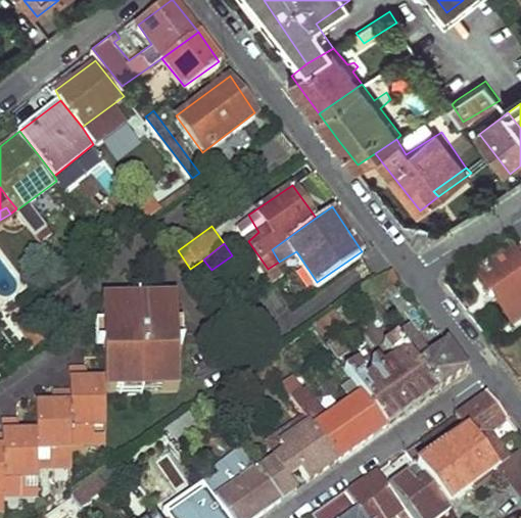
[(485,274),(517,322),(520,320),(520,250),(485,274)]
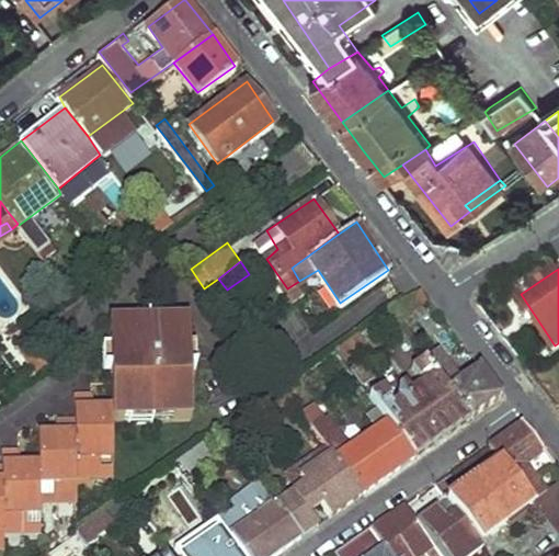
[(0,546),(4,546),(4,530),(41,529),(41,500),(77,498),(77,473),(112,472),(112,417),(191,415),(189,366),(195,366),(195,340),(189,341),(187,317),(115,318),(109,322),(110,397),(92,397),(92,390),(73,392),(73,413),(56,415),(56,421),(38,423),(38,453),(21,453),(20,447),(2,449),(1,463),(0,462),(0,546)]
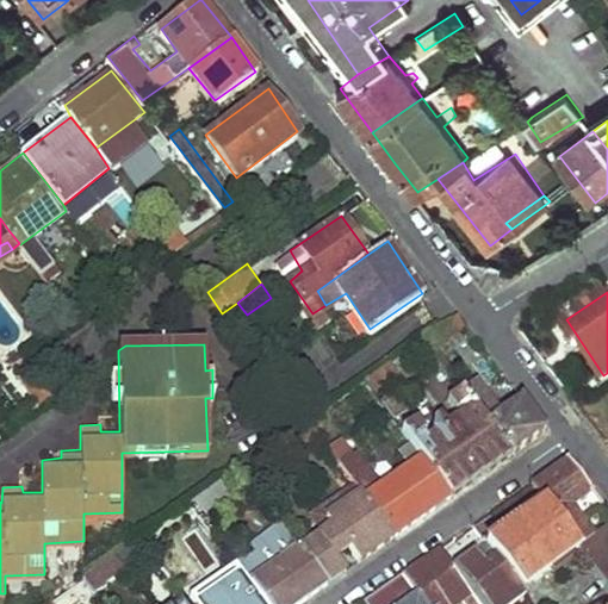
[(368,374),(374,384),(399,369),(392,356),(368,374)]
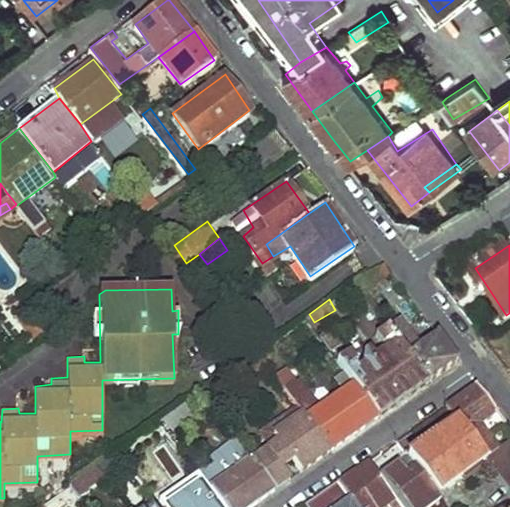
[(4,325),(22,348),(46,331),(29,307),(4,325)]
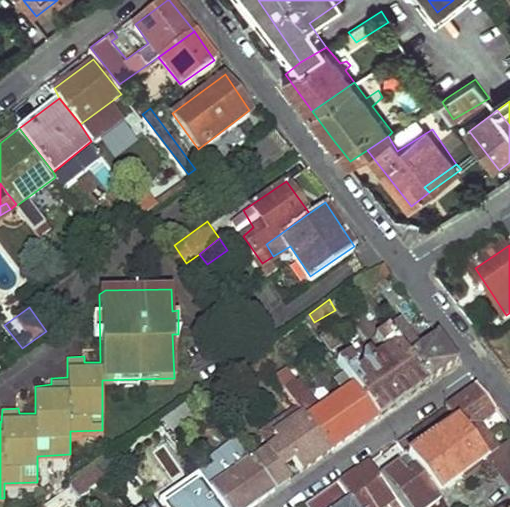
[(406,319),(402,314),(391,323),(431,377),(459,358),(438,331),(420,345),(402,322),(406,319)]
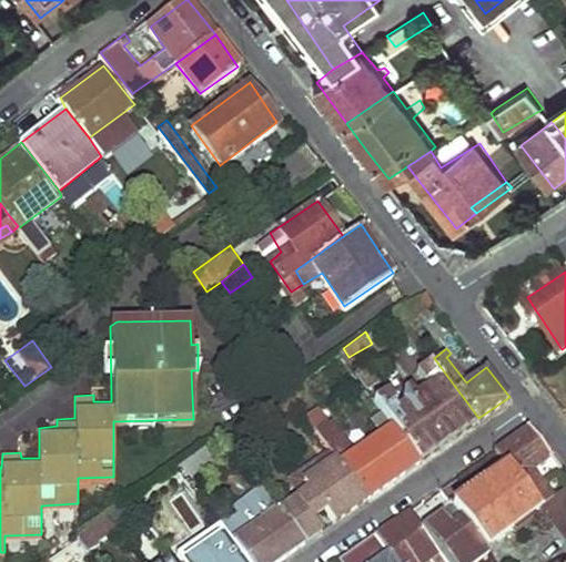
[(421,458),(478,418),(434,358),(433,357),(418,366),(426,377),(431,374),(435,381),(421,391),(413,381),(406,387),(404,397),(407,401),(401,405),(396,398),(398,396),(391,385),(377,395),(385,406),(421,458)]
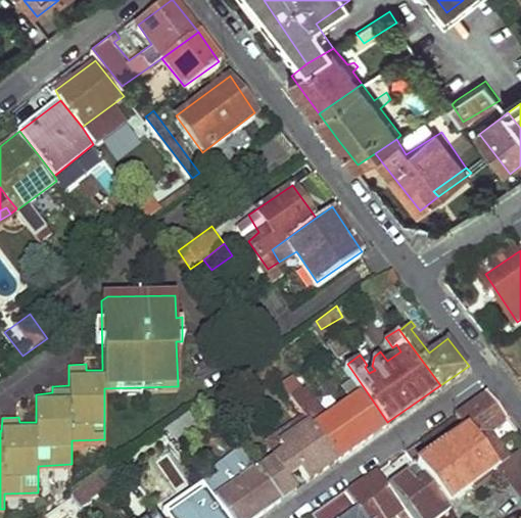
[(328,338),(338,350),(347,345),(338,332),(328,338)]
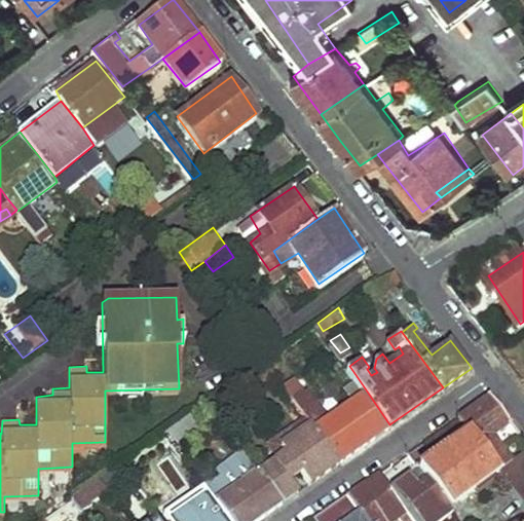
[(389,424),(357,376),(346,383),(356,398),(330,416),(307,385),(294,395),(316,426),(340,458),(389,424)]
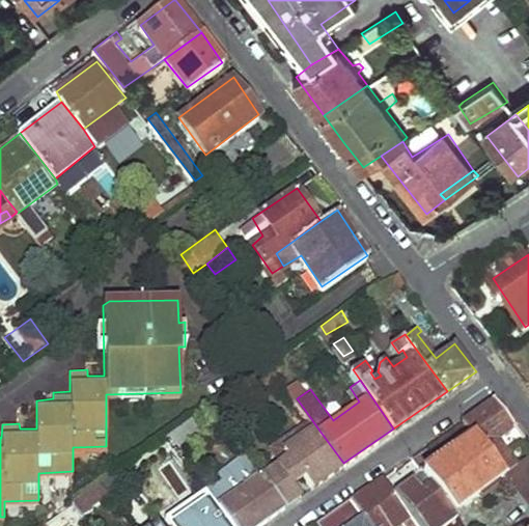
[(495,396),(465,419),(476,436),(507,476),(528,502),(528,453),(518,462),(508,449),(524,437),(509,416),(495,396)]
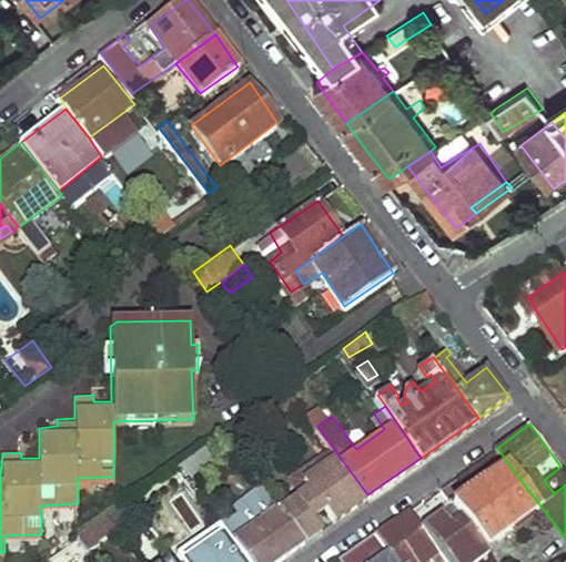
[(213,449),(208,442),(180,462),(182,465),(193,480),(213,466),(205,455),(213,449)]
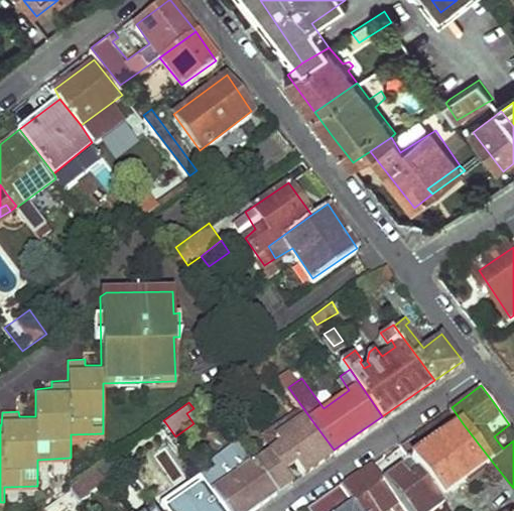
[(194,408),(186,413),(194,423),(201,417),(194,408)]
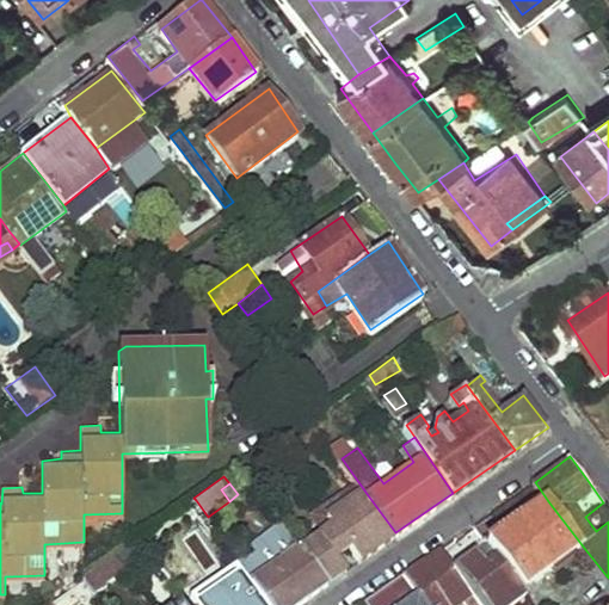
[(309,557),(328,580),(344,569),(338,560),(352,549),(360,557),(395,532),(368,495),(334,519),(340,528),(323,542),(326,547),(309,557)]
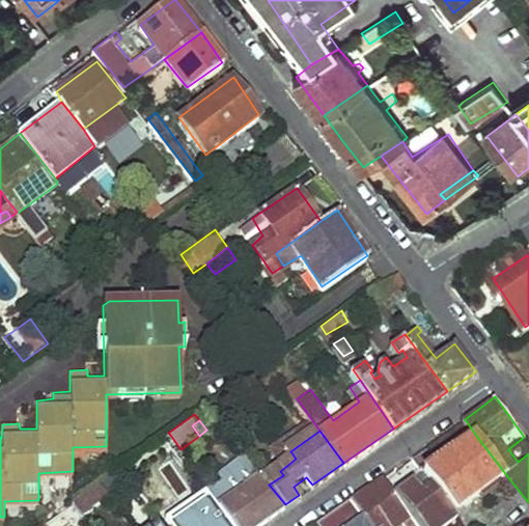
[(133,476),(142,487),(185,454),(181,449),(170,435),(127,467),(133,476)]
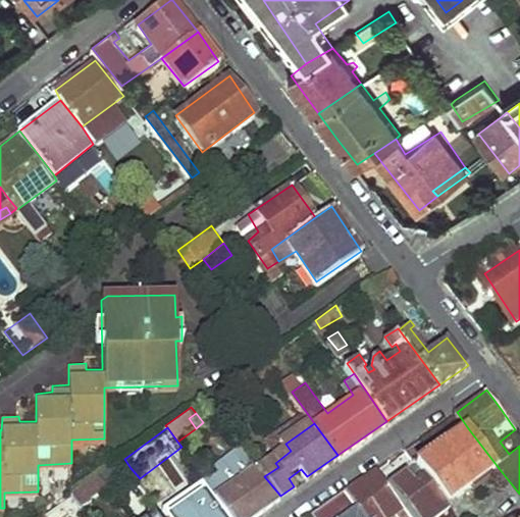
[(468,428),(419,461),(419,462),(426,473),(449,502),(499,468),(468,428)]
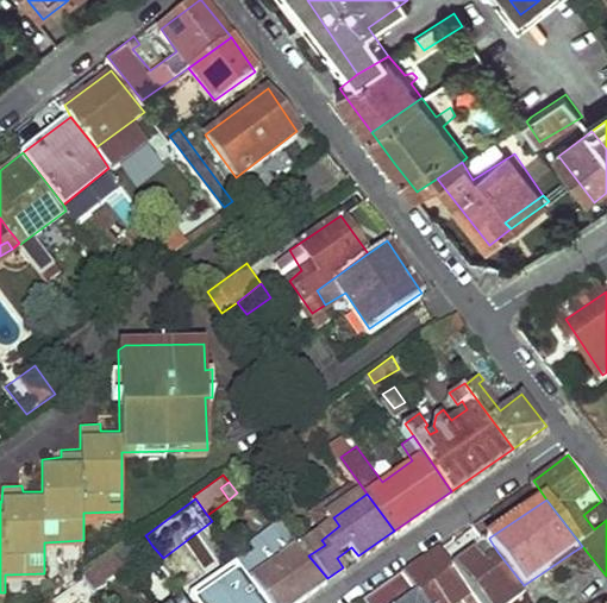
[(308,556),(282,516),(249,540),(255,548),(239,559),(269,602),(291,602),(327,578),(308,556)]
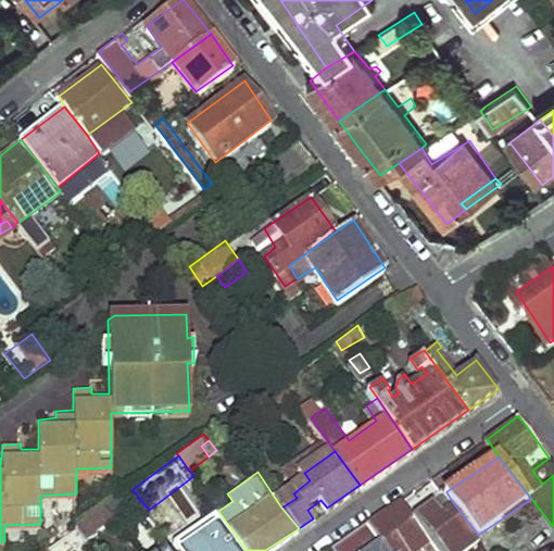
[(108,503),(115,515),(139,499),(133,489),(130,487),(108,503)]
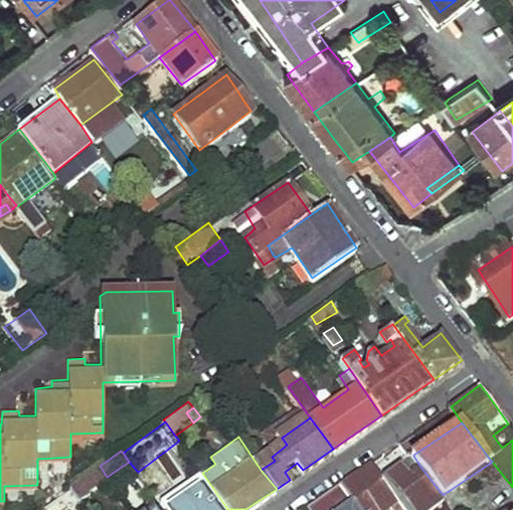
[(410,475),(420,467),(413,456),(402,465),(410,475)]
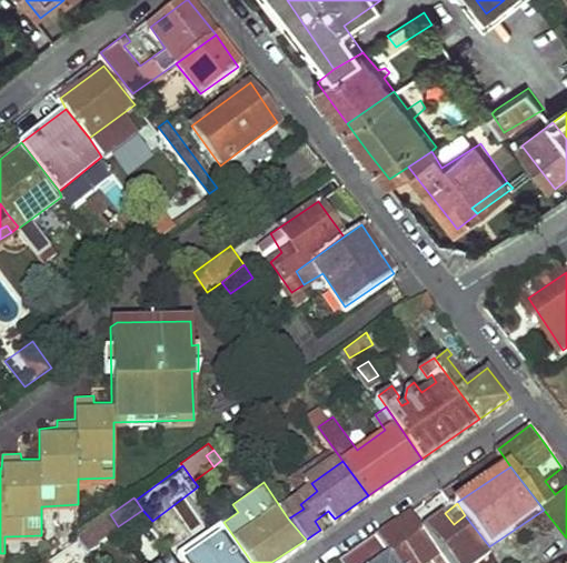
[(377,532),(398,562),(421,562),(429,558),(435,562),(454,562),(425,528),(409,509),(377,532)]
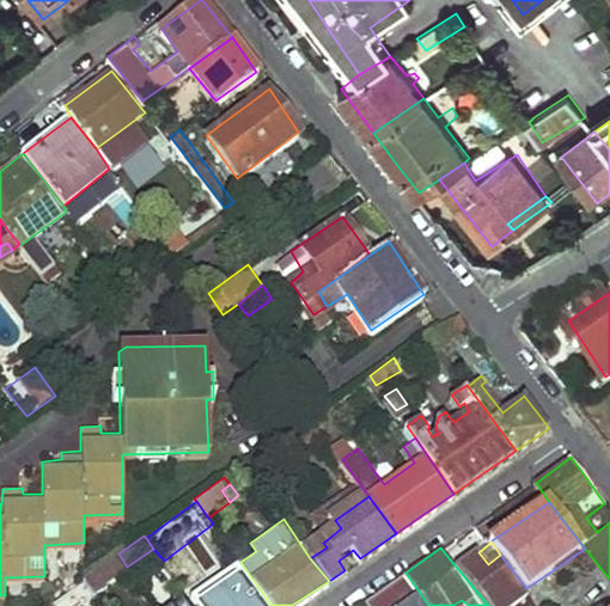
[(457,568),(488,605),(507,605),(530,591),(526,588),(500,555),(488,564),(479,552),(457,568)]
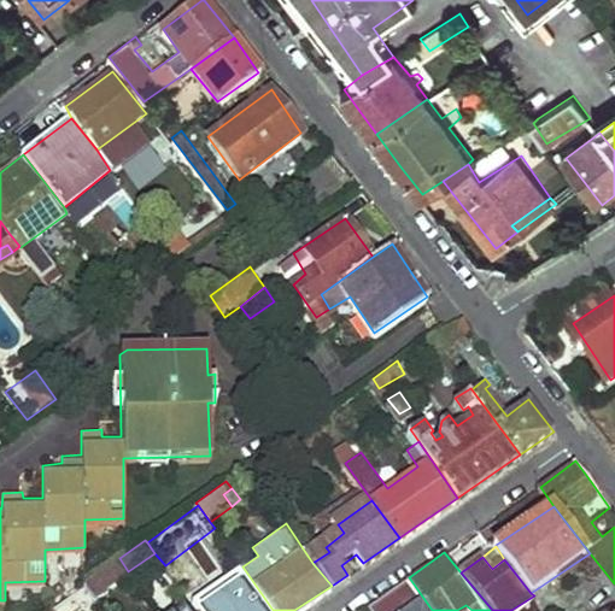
[(128,571),(119,558),(87,583),(94,593),(128,571)]
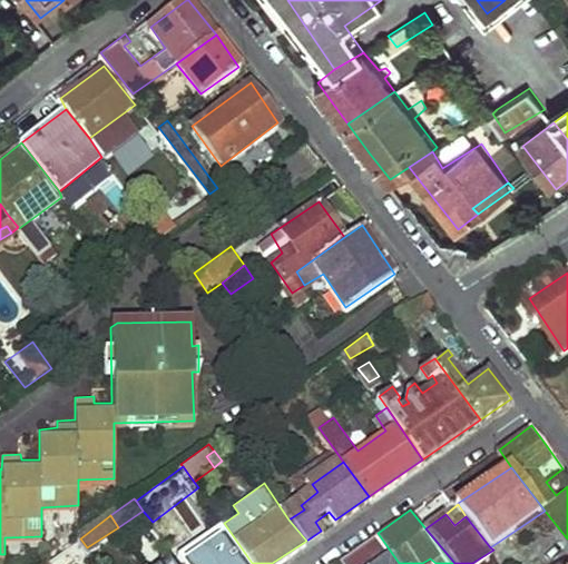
[(345,555),(350,563),(399,563),(378,533),(345,555)]
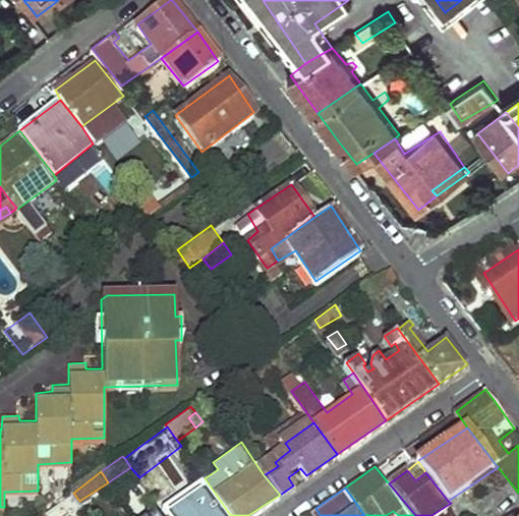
[(46,513),(48,515),(58,515),(79,501),(73,493),(46,513)]
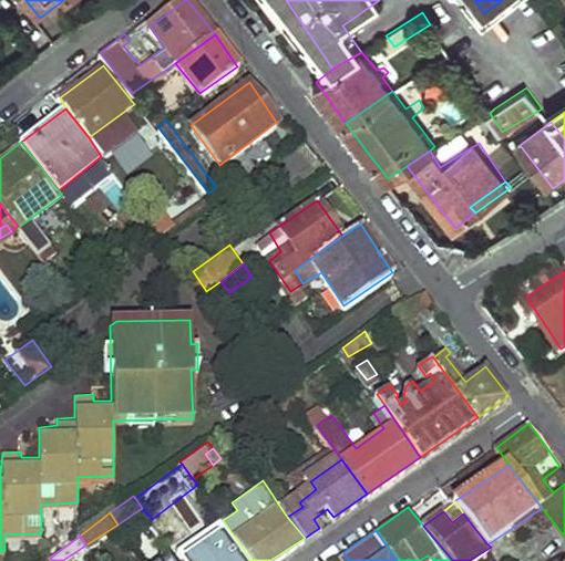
[(183,560),(172,548),(162,557),(165,560),(183,560)]
